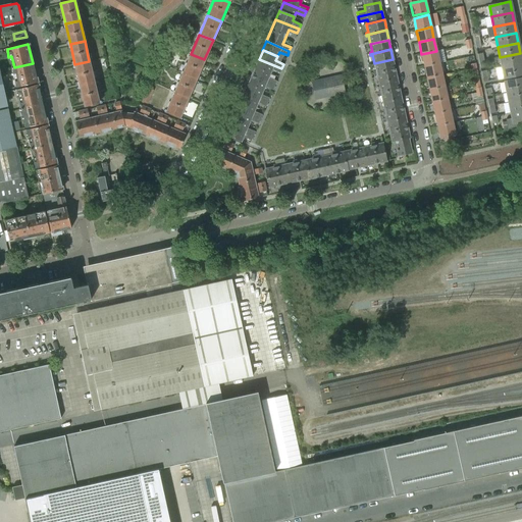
[(421,54),(424,66),(439,62),(436,51),(421,54)]
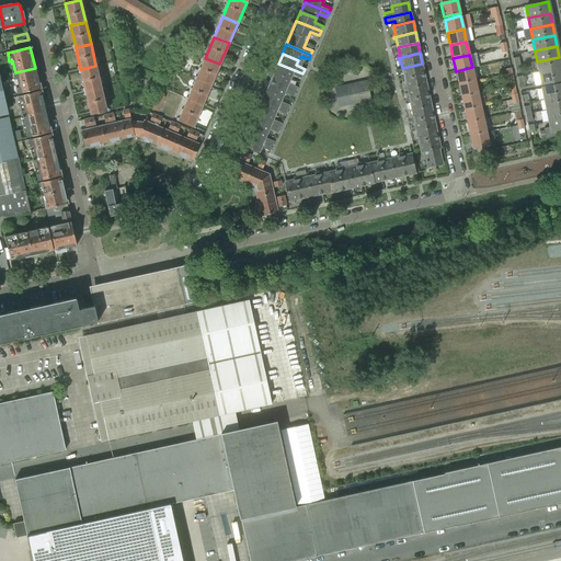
[(560,68),(560,65),(559,57),(537,61),(539,72),(560,68)]
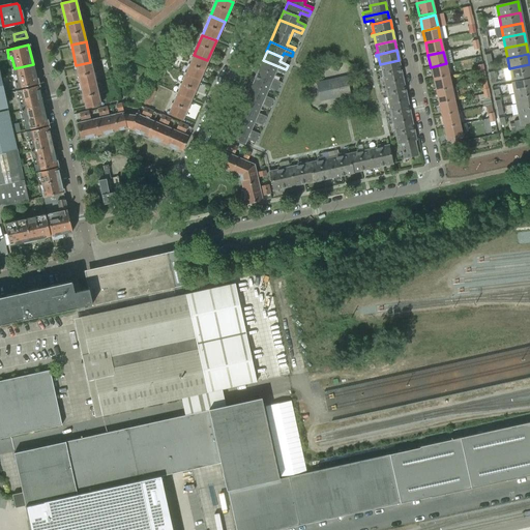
[(207,60),(194,55),(185,75),(199,80),(207,60)]
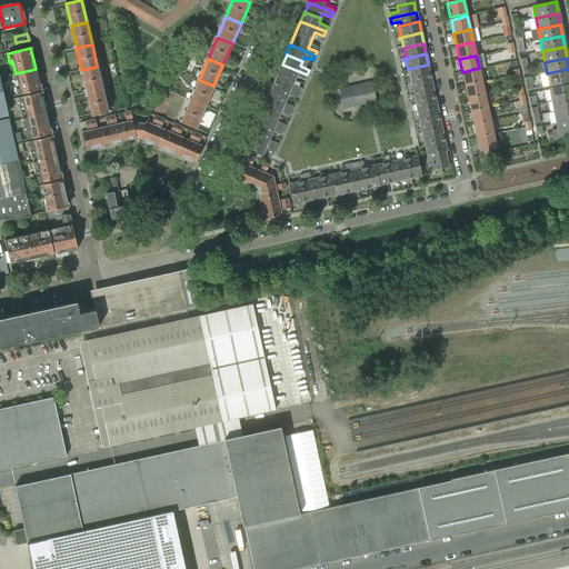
[(305,79),(307,75),(282,65),(279,73),(295,80),(296,76),(305,79)]
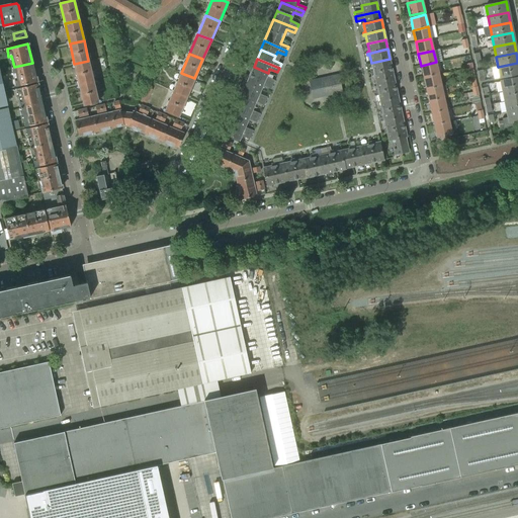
[(391,61),(390,59),(371,63),(373,71),(371,72),(371,73),(392,69),(390,61),(391,61)]
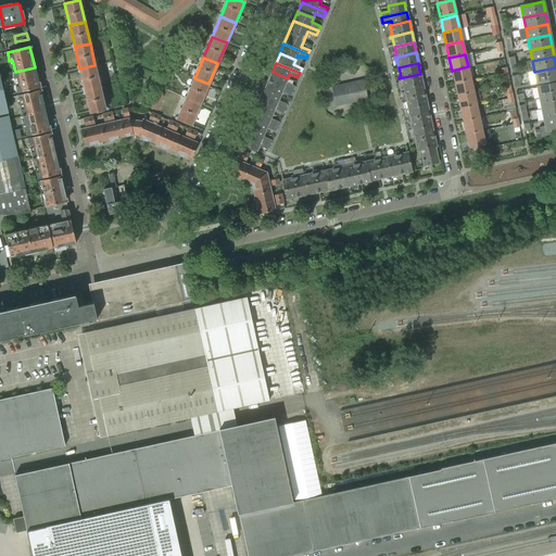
[(95,65),(79,68),(85,91),(100,87),(95,65)]
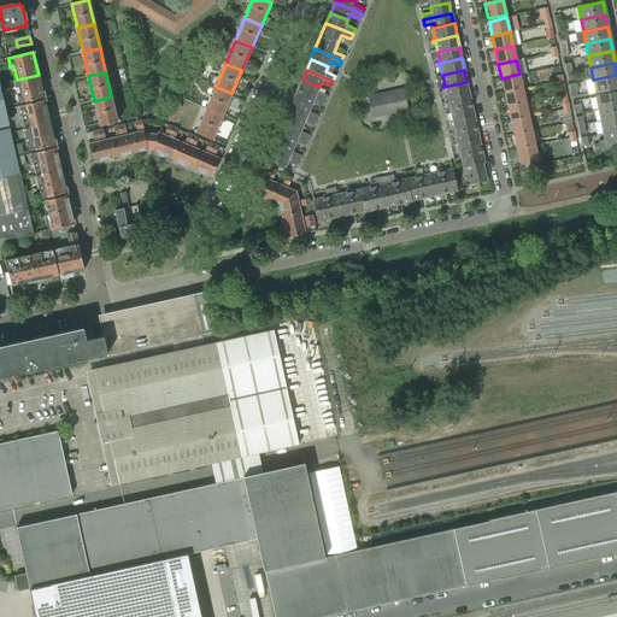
[(501,78),(505,92),(522,88),(519,74),(501,78)]
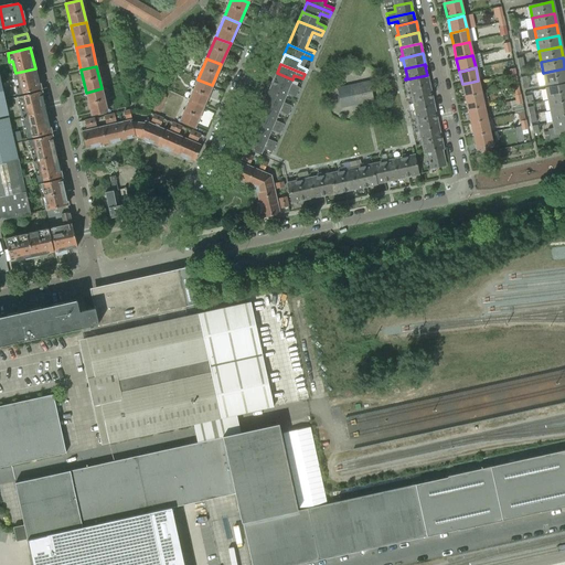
[(17,80),(13,80),(16,88),(18,95),(40,89),(35,68),(16,73),(17,80)]
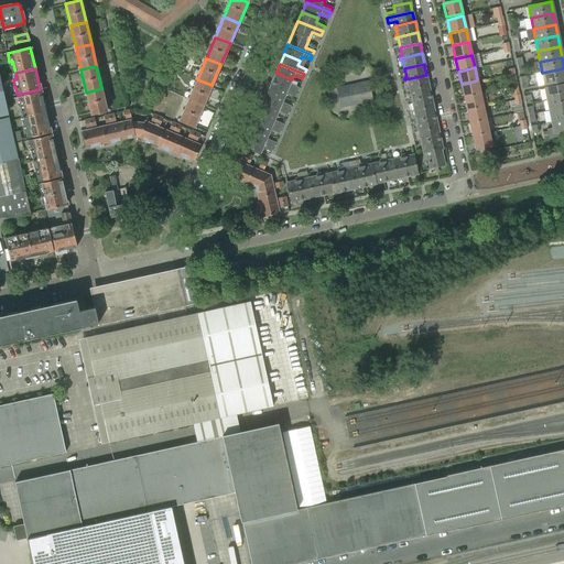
[(563,68),(542,73),(544,85),(563,79),(563,68)]
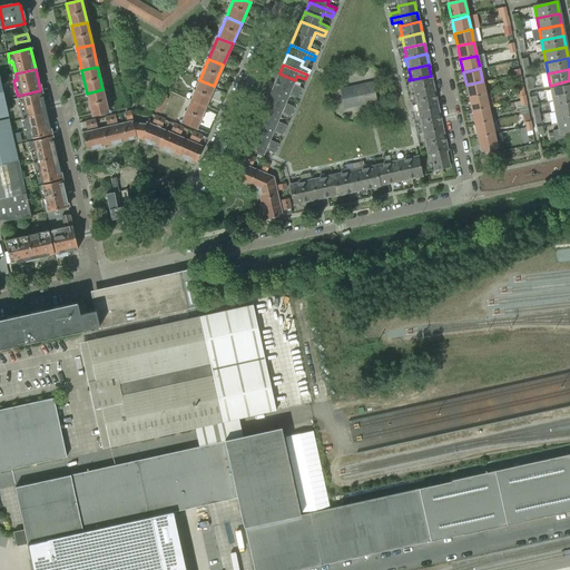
[(279,74),(275,82),(300,94),(302,88),(293,85),(295,80),(279,74)]
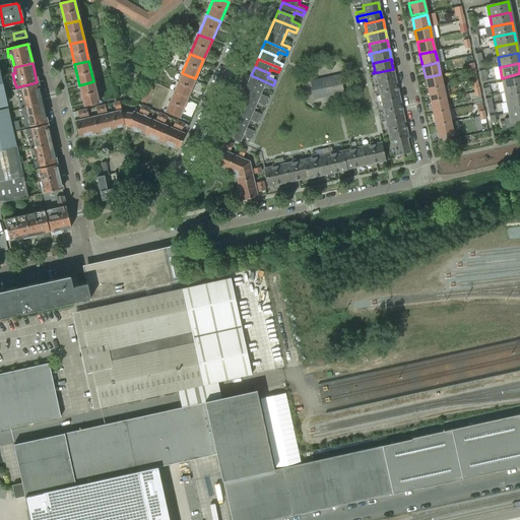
[(376,74),(378,82),(395,78),(393,69),(373,73),(374,74),(376,74)]
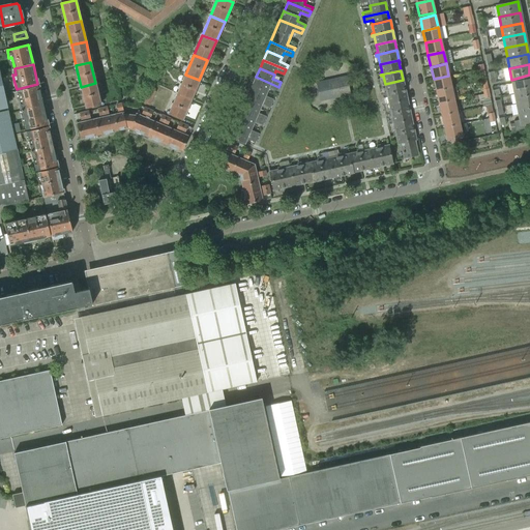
[(177,93),(190,99),(199,80),(185,75),(177,93)]
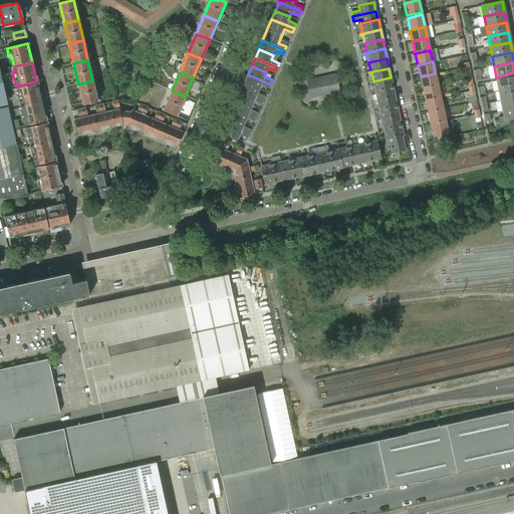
[(421,76),(423,88),(438,85),(435,73),(421,76)]
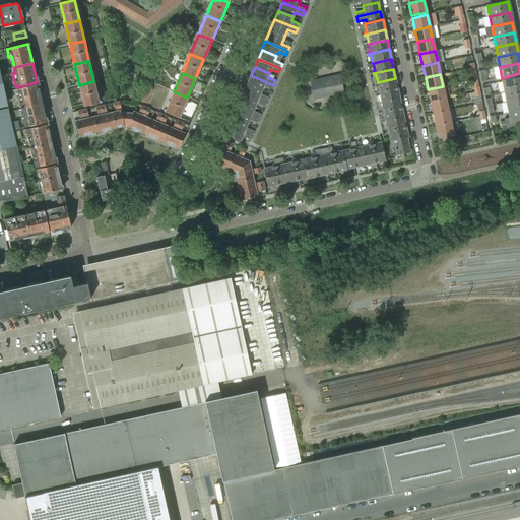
[(271,89),(273,85),(251,75),(248,83),(262,89),(263,85),(271,89)]
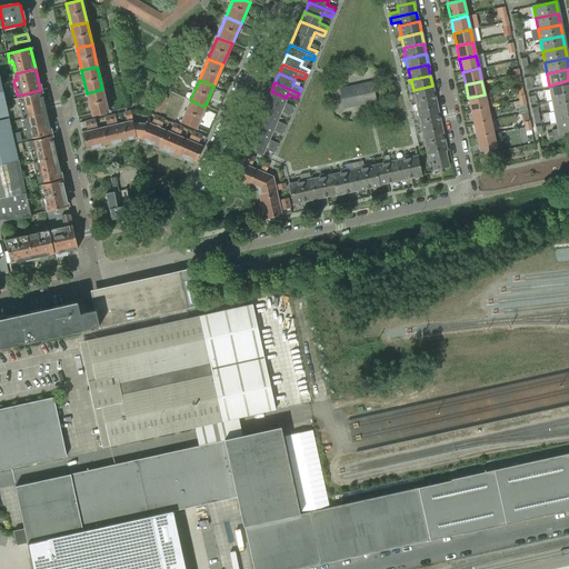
[(340,89),(345,109),(345,108),(352,107),(353,107),(352,105),(360,102),(361,106),(361,105),(376,102),(371,82),(360,85),(360,86),(361,88),(350,90),(349,88),(349,87),(340,89)]
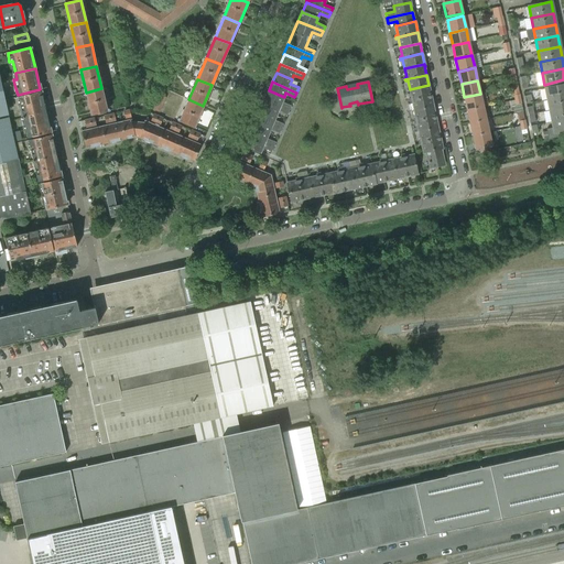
[(548,99),(563,96),(563,84),(545,88),(548,99)]
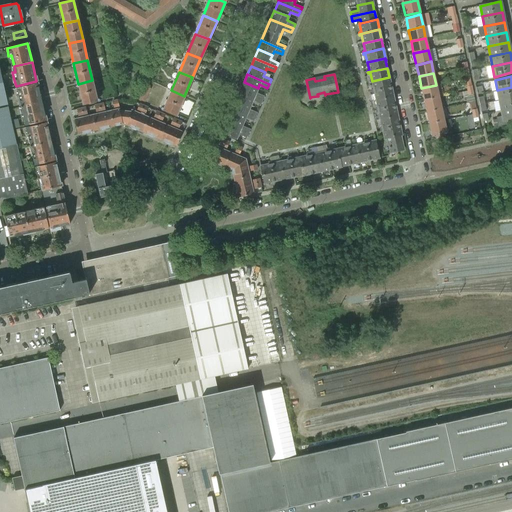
[(391,87),(389,77),(372,81),(373,89),(371,90),(372,91),(391,87)]
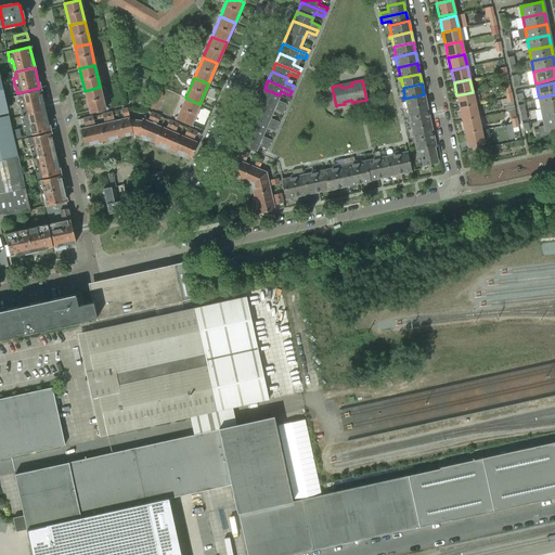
[(2,88),(4,95),(11,94),(13,93),(12,88),(10,88),(10,86),(2,88)]
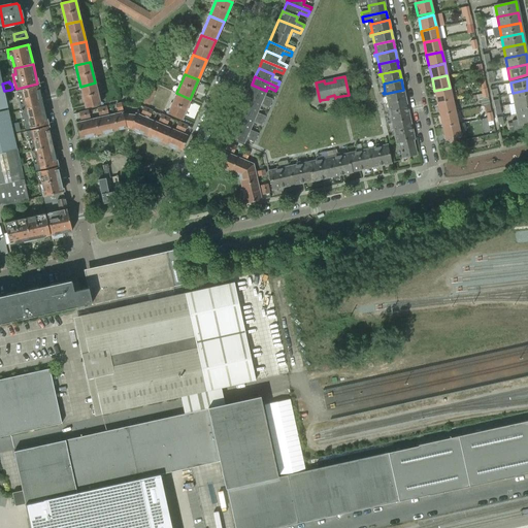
[(95,83),(80,87),(86,107),(100,104),(95,83)]
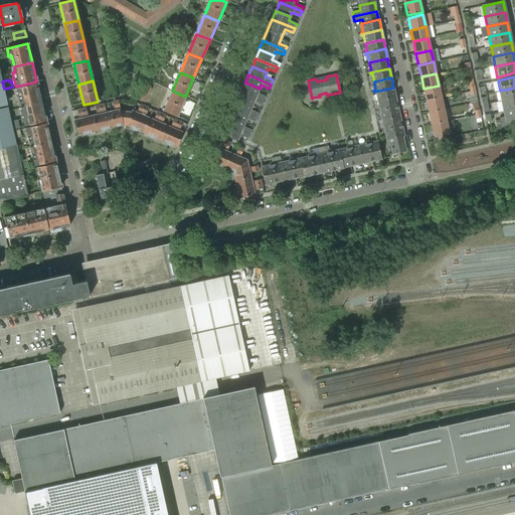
[(245,82),(241,92),(264,101),(266,97),(258,94),(260,89),(245,82)]
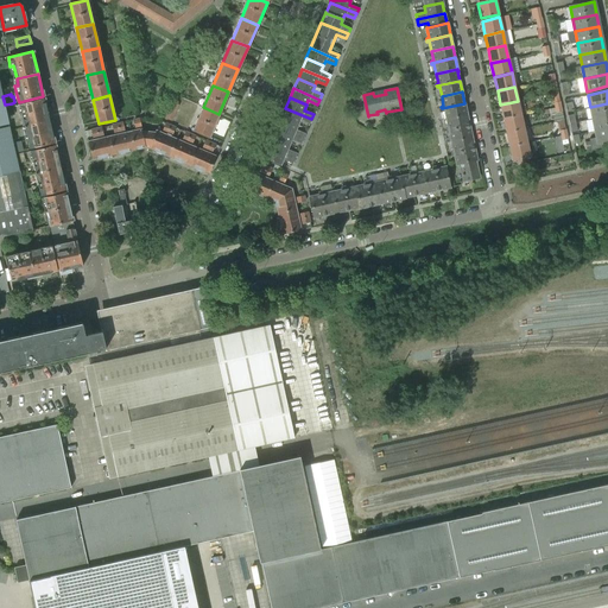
[(44,99),(19,103),(20,112),(21,113),(19,114),(23,127),(24,126),(49,121),(44,99)]
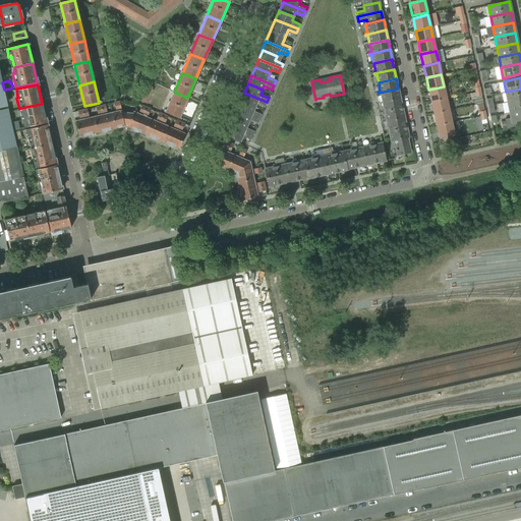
[(428,90),(431,102),(446,98),(444,87),(428,90)]
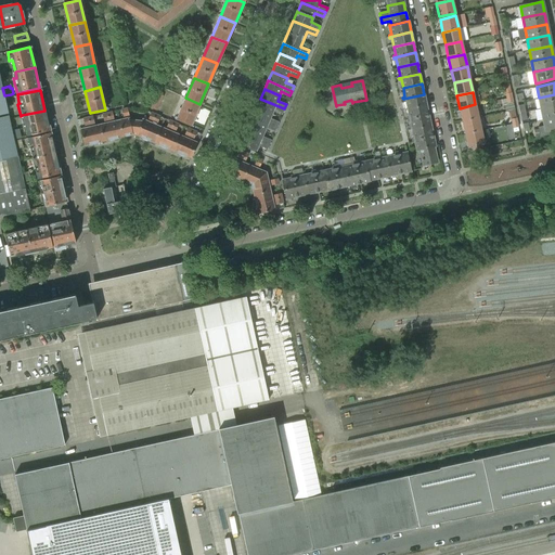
[(405,100),(408,108),(426,104),(424,94),(403,99),(403,100),(405,100)]
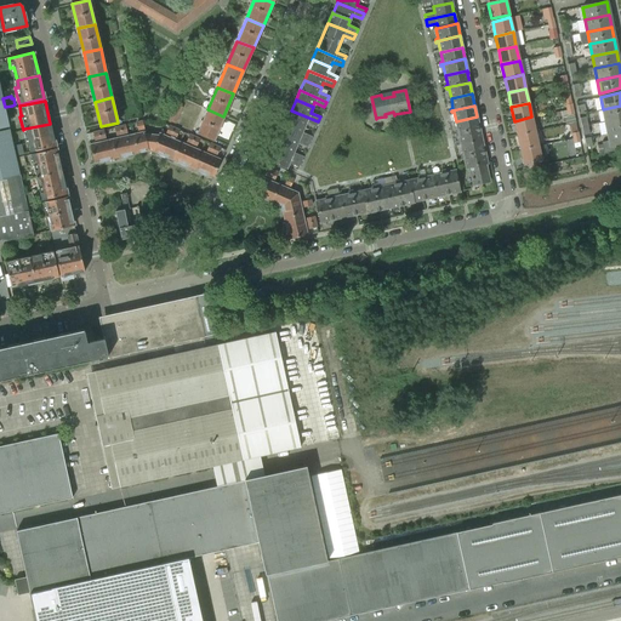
[(620,118),(620,106),(603,109),(605,123),(620,118)]
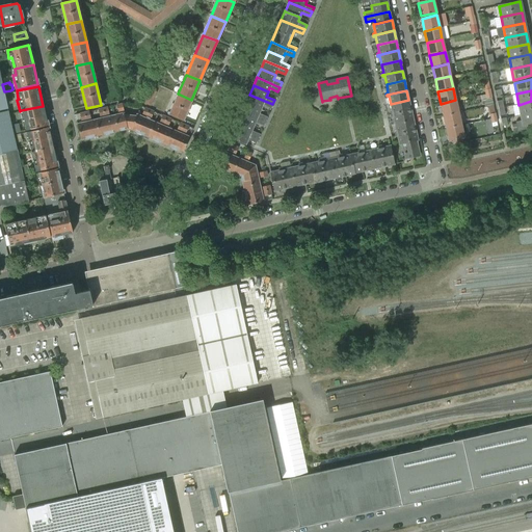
[(191,100),(178,94),(169,114),(183,120),(191,100)]
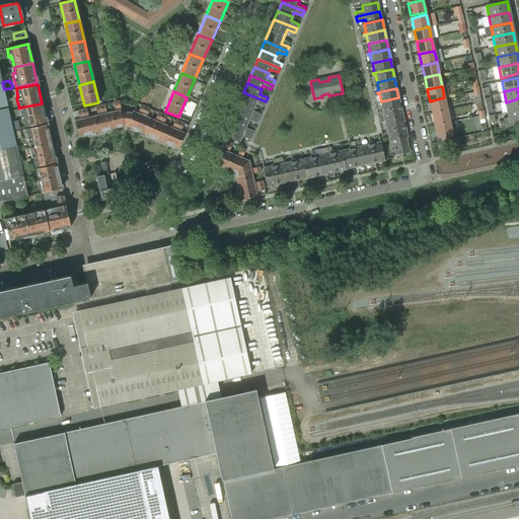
[(478,91),(473,92),(474,96),(471,97),(473,104),(476,103),(482,102),(479,95),(478,91)]
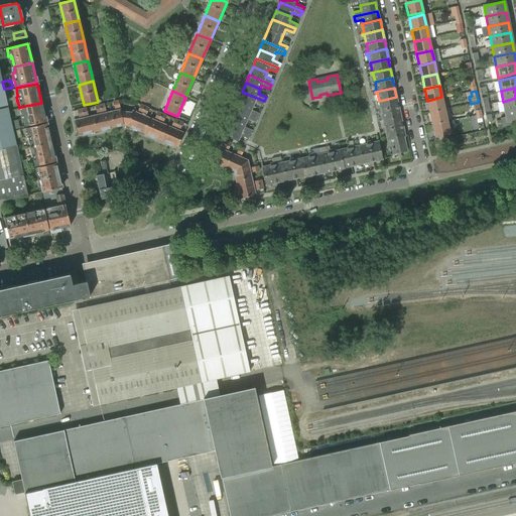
[(262,105),(264,101),(242,92),(239,100),(253,106),(254,102),(262,105)]
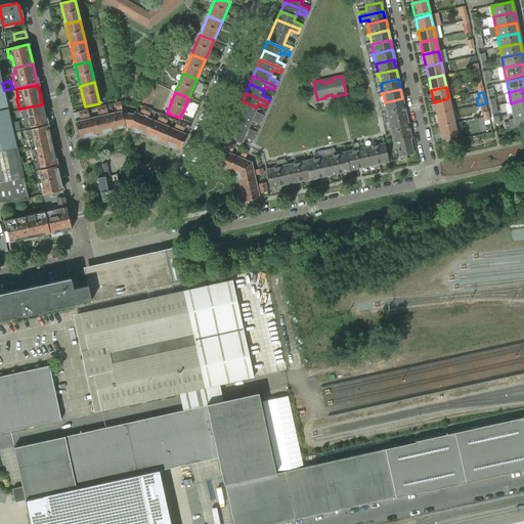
[(404,108),(402,98),(385,102),(387,111),(384,112),(385,113),(404,108)]
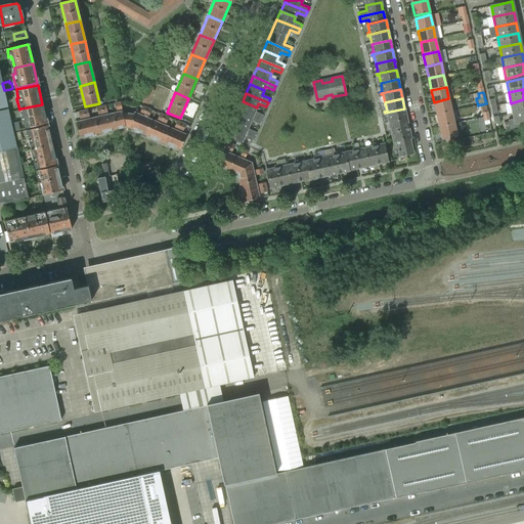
[(434,102),(436,114),(451,111),(448,98),(434,102)]
